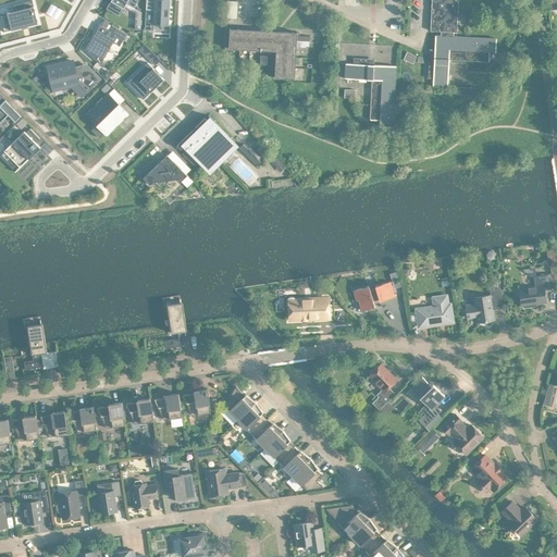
[(14,9),(0,12),(0,17),(3,29),(38,21),(32,0),(21,0),(13,2),(14,9)]
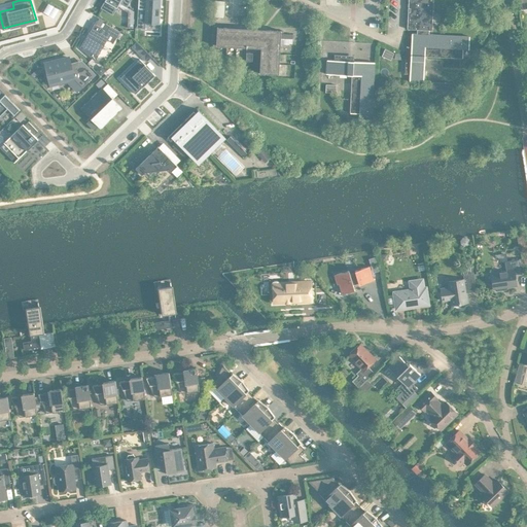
[(103,0),(101,5),(113,12),(119,0),(127,4),(129,0),(103,0)]
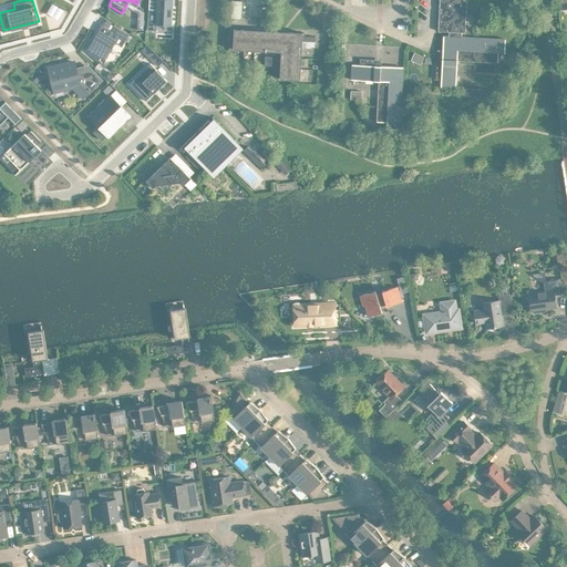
[(148,0),(148,7),(156,8),(155,22),(157,22),(171,22),(172,0),(148,0)]
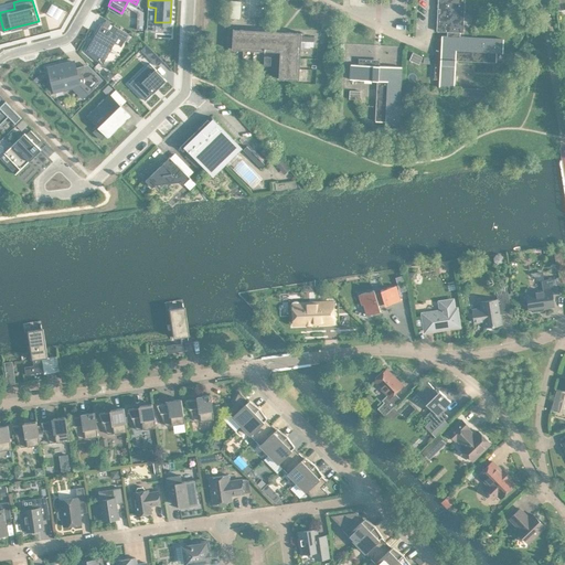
[(230,0),(230,17),(241,17),(242,0),(230,0)]
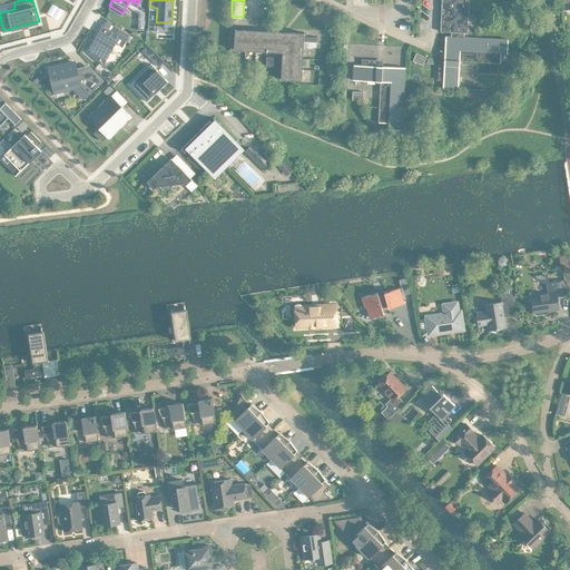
[(451,30),(451,35),(464,35),(464,30),(468,30),(468,0),(442,0),(442,7),(444,7),(443,10),(442,10),(441,29),(451,30)]
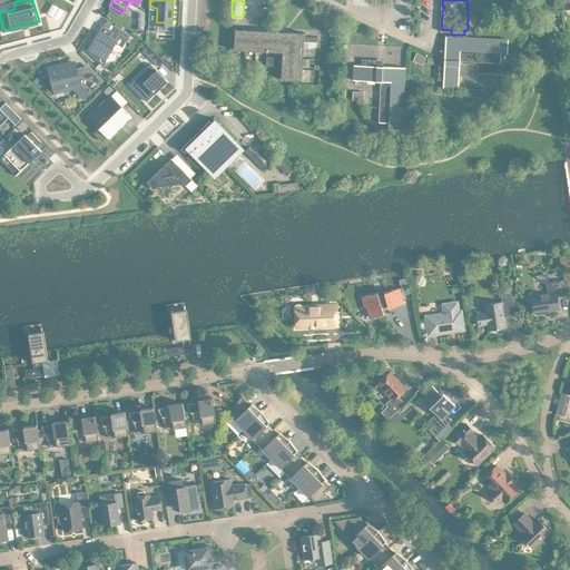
[(502,0),(502,20),(524,21),(517,0),(502,0)]
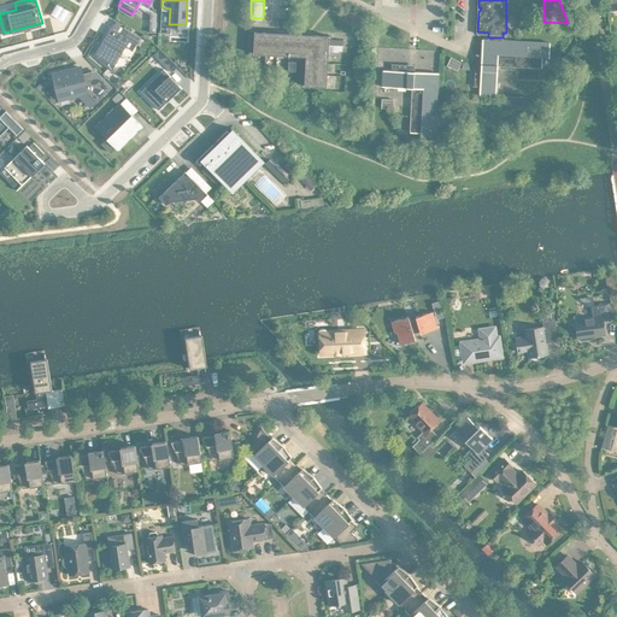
[(124,25),(121,30),(110,25),(94,53),(112,69),(130,37),(136,41),(141,35),(124,25)]
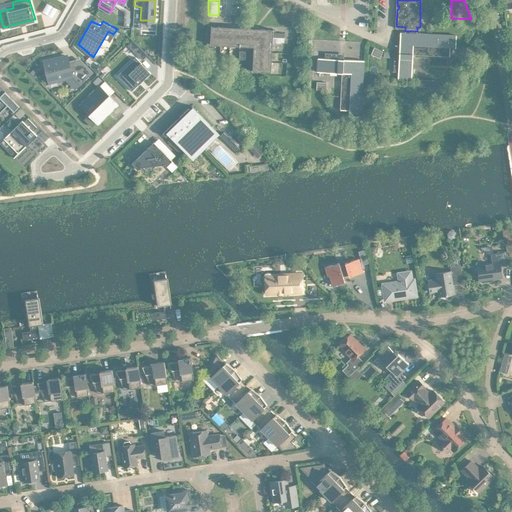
[(210,42),(220,43),(252,45),(252,40),(257,40),(256,59),(253,59),(253,69),(271,70),(273,28),(258,27),(258,30),(231,28),(221,28),(222,25),(211,24),(210,42)]
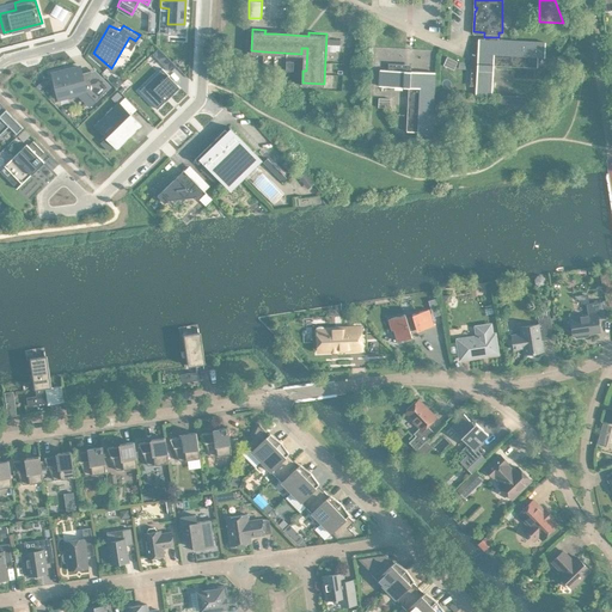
[(545,40),(499,37),(484,37),(484,43),(478,42),(477,67),(471,67),(470,83),(476,83),(476,92),(493,92),(494,62),(538,65),(538,55),(545,55),(545,40)]
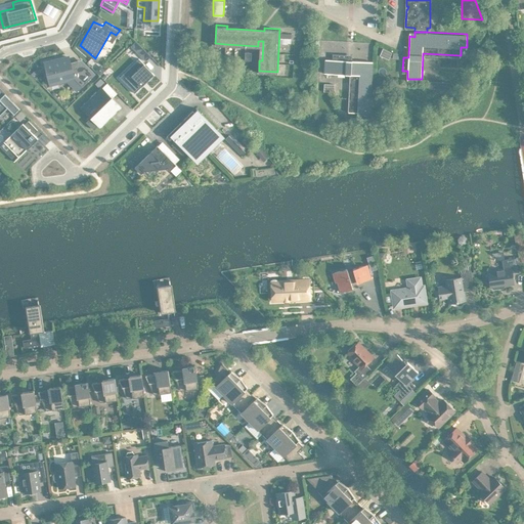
[(384,46),(380,53),(389,57),(392,50),(384,46)]
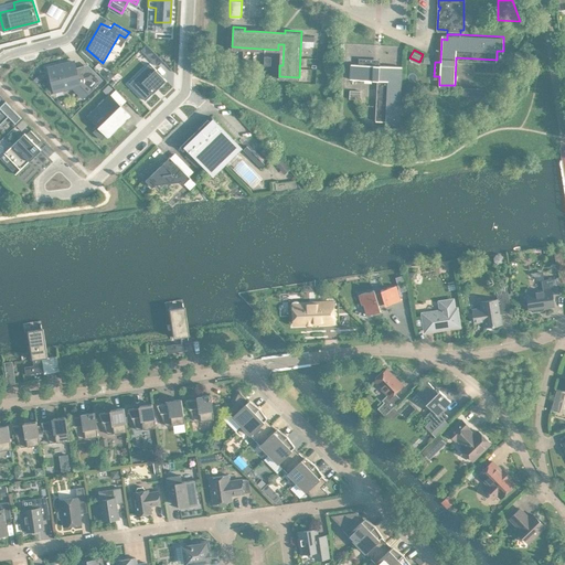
[(155,51),(149,55),(157,64),(162,59),(155,51)]
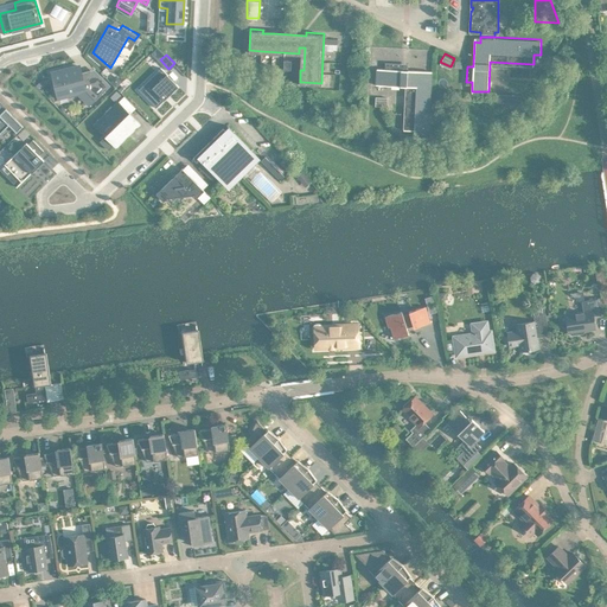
[(430,80),(426,80),(426,69),(408,68),(402,68),(402,62),(387,62),(385,68),(377,66),(376,83),(406,84),(403,128),(414,128),(413,135),(428,136),(430,80)]
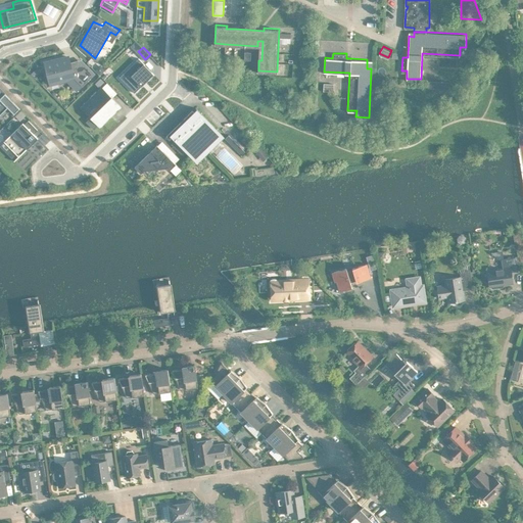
[(69,54),(45,60),(50,81),(74,75),(82,84),(87,79),(92,74),(85,65),(82,67),(74,69),(69,54)]
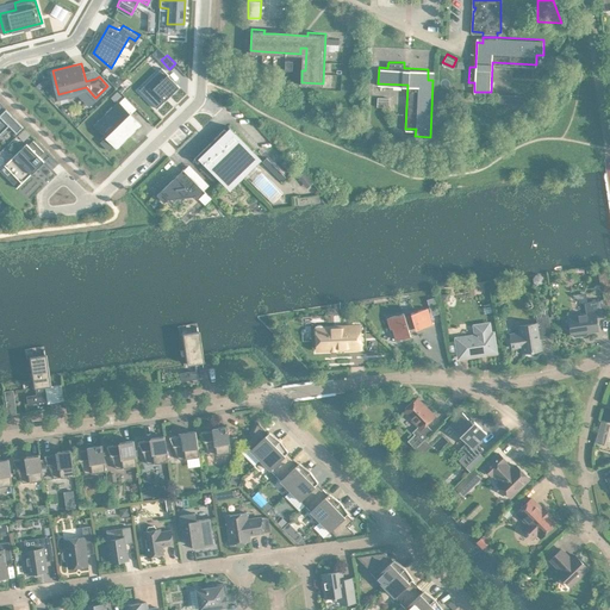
[(154,85),(145,94),(156,106),(179,83),(162,66),(149,79),(154,85)]
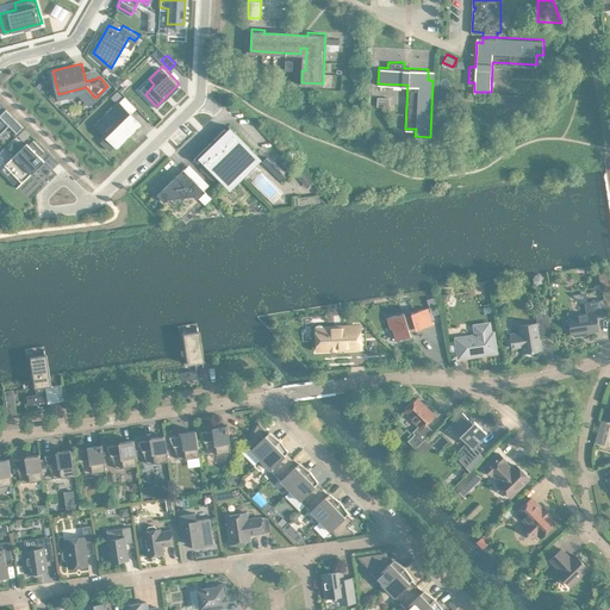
[(117,88),(111,93),(117,99),(122,93),(117,88)]
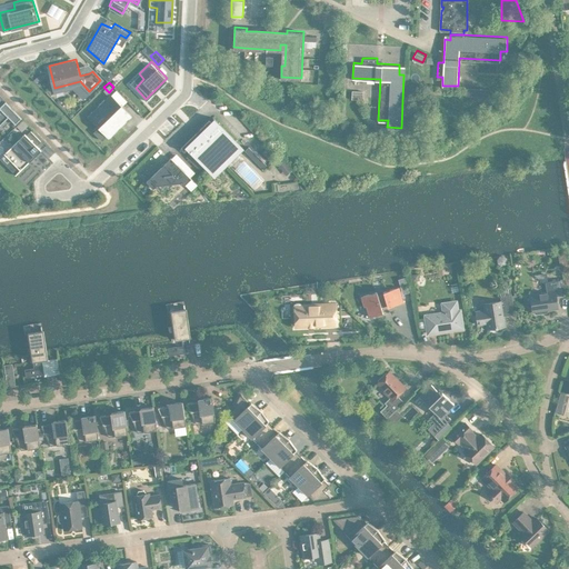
[(351,97),(362,98),(363,90),(352,89),(351,97)]
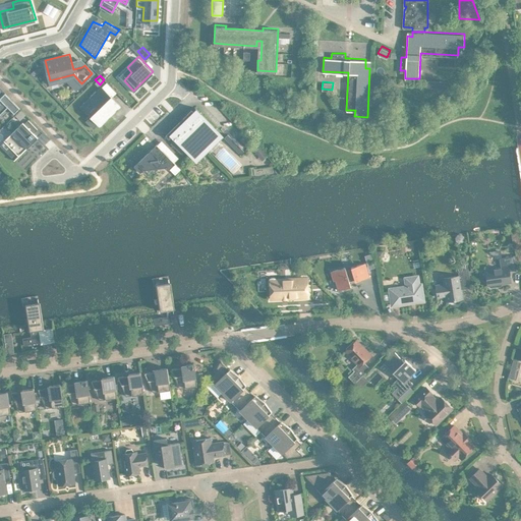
[(91,115),(85,119),(93,126),(97,121),(100,124),(119,104),(102,85),(89,99),(93,104),(87,110),(91,115)]
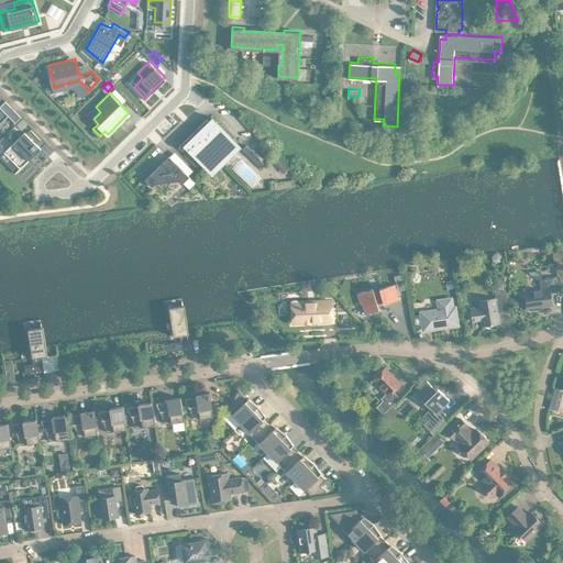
[(0,122),(9,114),(13,119),(19,112),(6,99),(0,103),(0,122)]
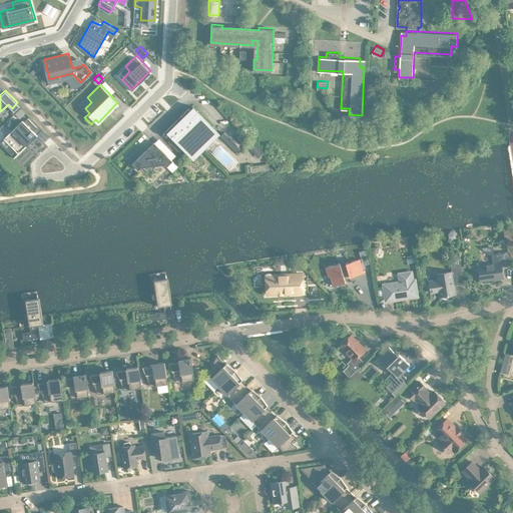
[(176,118),(163,131),(166,134),(168,132),(192,157),(219,131),(191,103),(191,104),(192,105),(190,108),(188,106),(180,114),(180,115),(177,118),(176,118)]
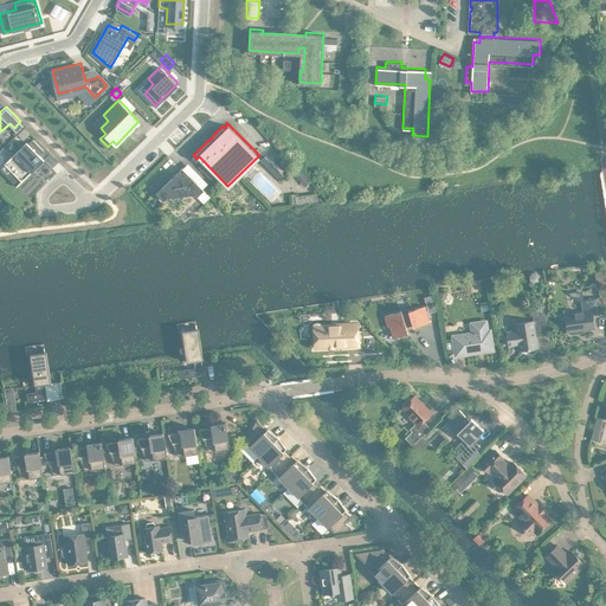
[(25,126),(18,133),(23,137),(30,130),(25,126)]
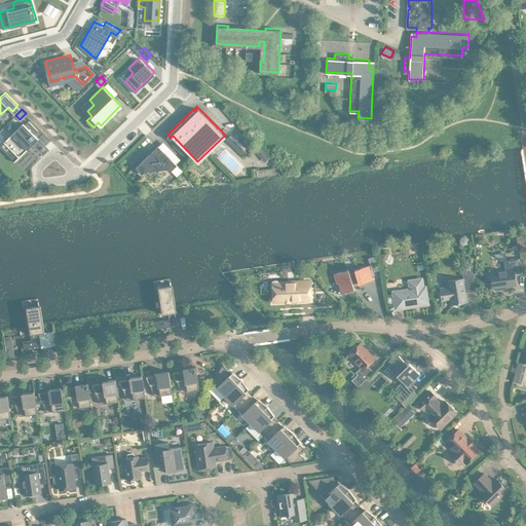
[(23,121),(4,140),(0,143),(0,145),(14,160),(38,137),(34,133),(38,128),(29,119),(25,123),(23,121)]
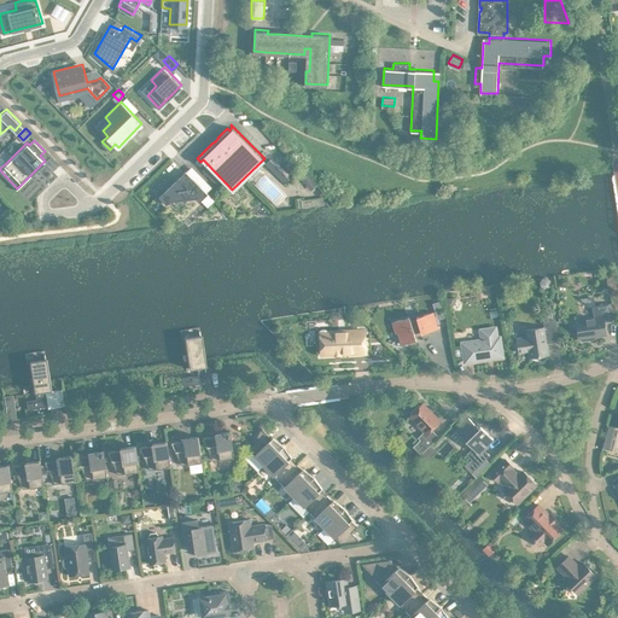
[(266,162),(286,182),(291,179),(270,157),(266,162)]
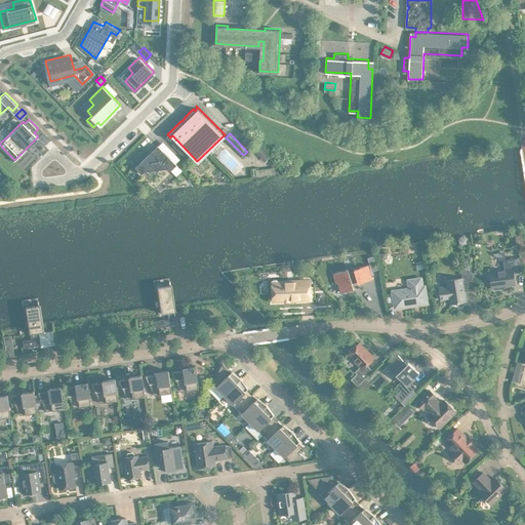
[(142,172),(145,168),(168,166),(170,168),(176,163),(158,144),(135,165),(142,172)]
